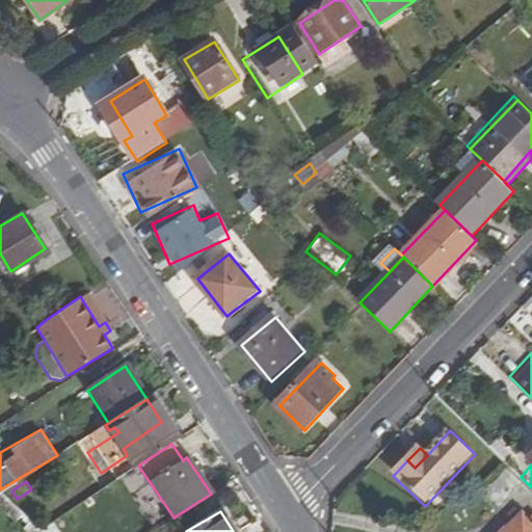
[(531,531),(531,522),(525,514),(509,531),(510,531),(531,531)]
